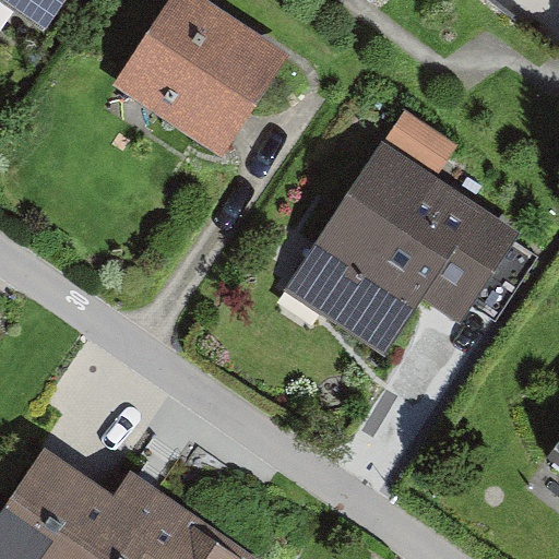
[(0,0),(0,3),(45,35),(68,0),(0,0)]
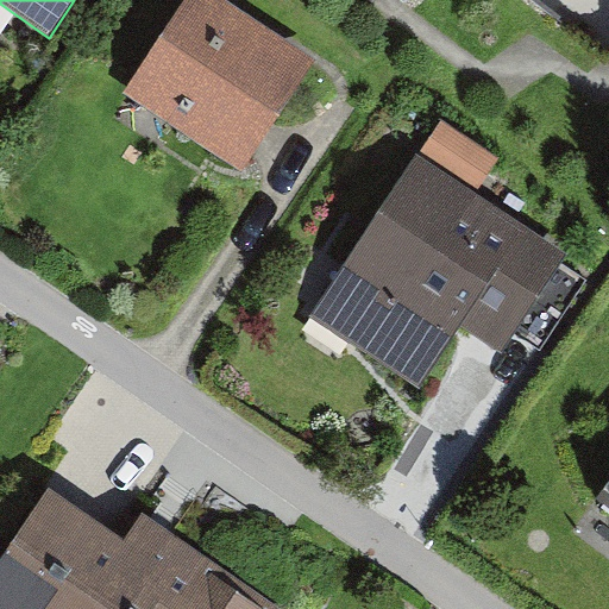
[(311,64),(215,0),(192,0),(131,90),(242,165),(311,64)]
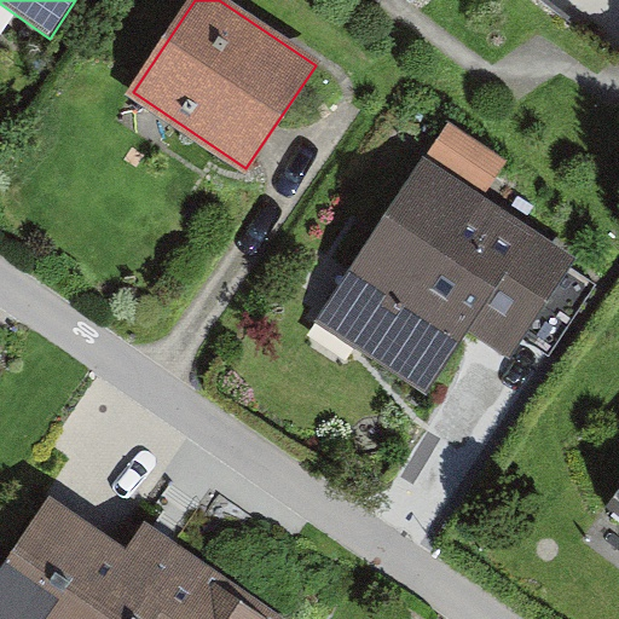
[(398,0),(415,12),(432,0),(520,0),(571,39),(588,17),(565,0),(398,0)]
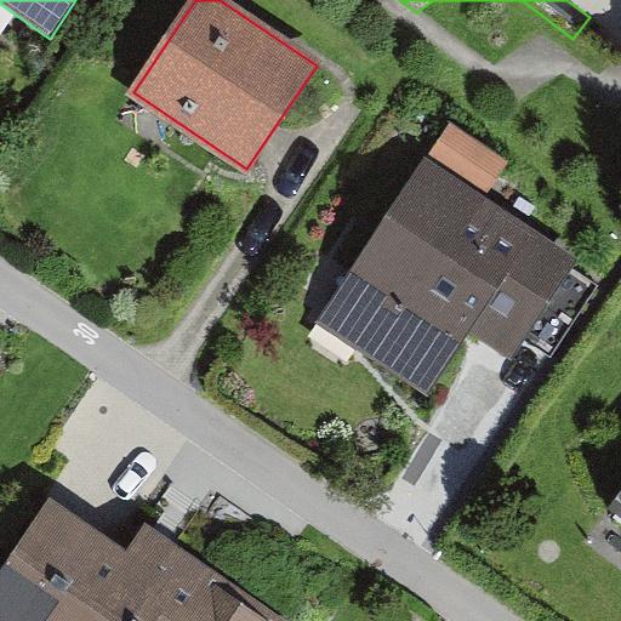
[(450,124),(429,154),(488,194),(508,164),(450,124)]
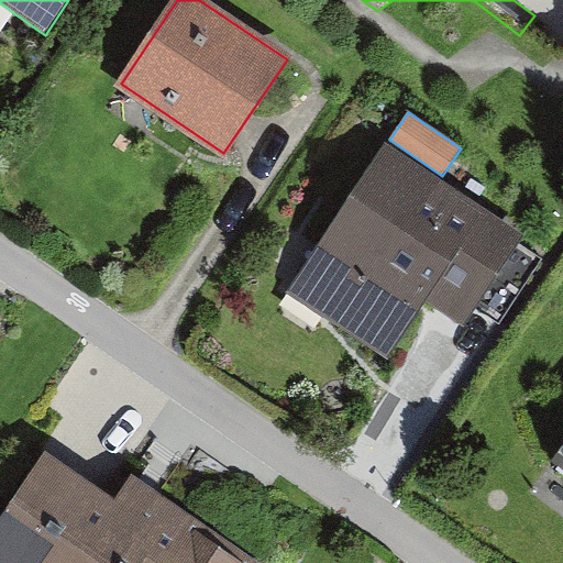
[(518,235),(381,148),(288,294),(388,357),(422,304),(459,328),(472,308),(512,243),(518,235)]
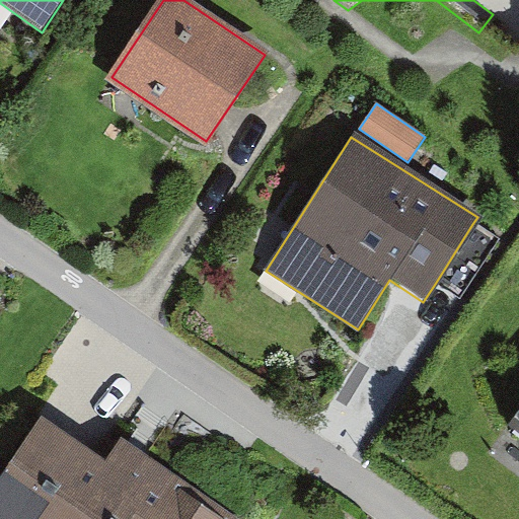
[(499,240),(472,224),(435,284),(460,300),(499,240)]
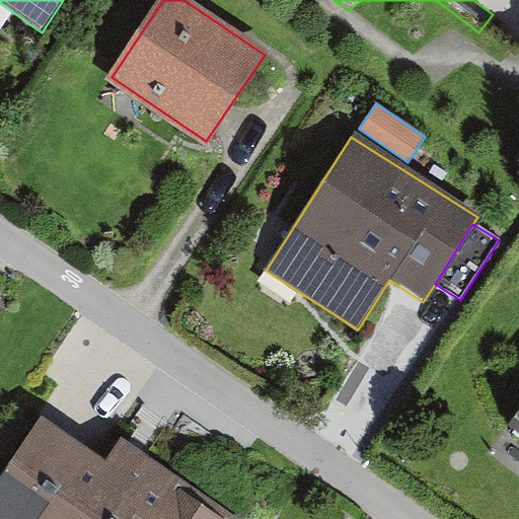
[(518,411),(509,424),(518,431),(518,411)]
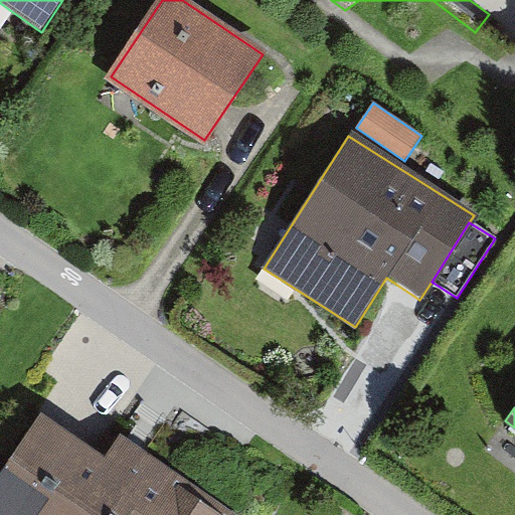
[(105,462),(38,415),(0,471),(0,514),(232,514),(122,438),(105,462)]
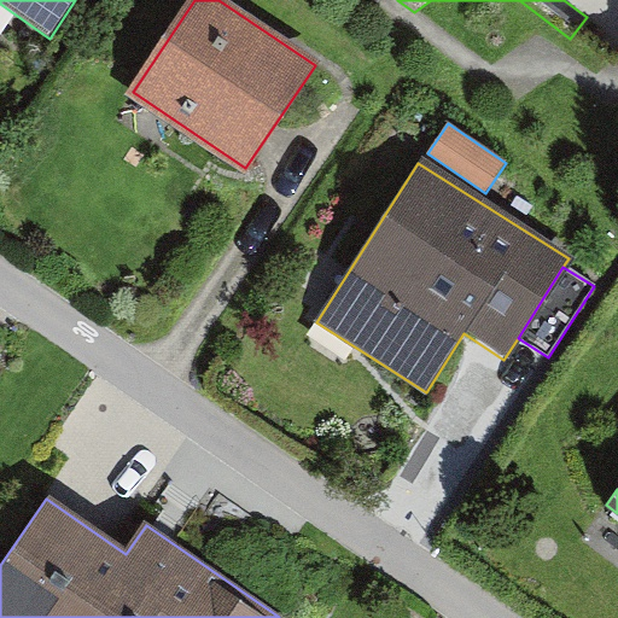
All buildings are outlined.
